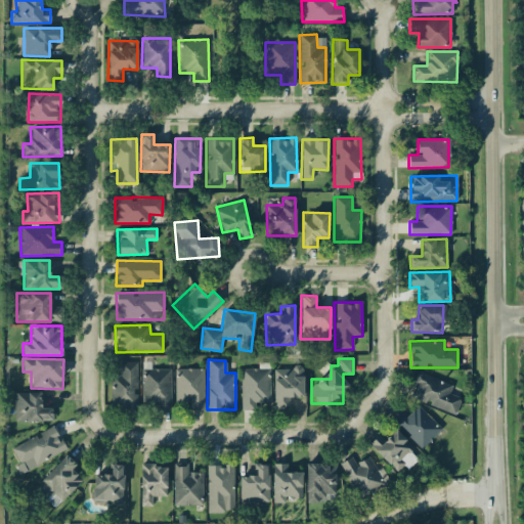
[(137,362),(120,362),(120,376),(111,376),(111,407),(137,406),(137,362)]
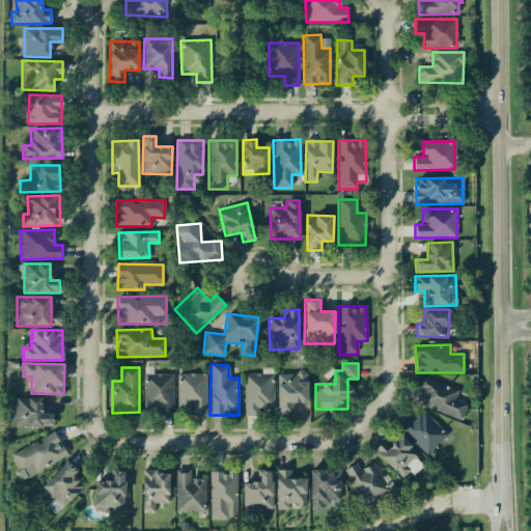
[(244,416),(258,415),(258,408),(273,407),(273,372),(244,373),(244,416)]
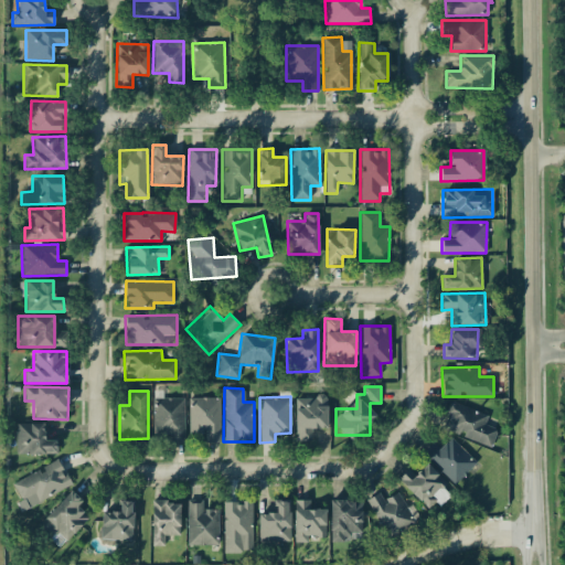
[(311,440),(311,429),(327,428),(327,396),(295,396),(295,440),(311,440)]
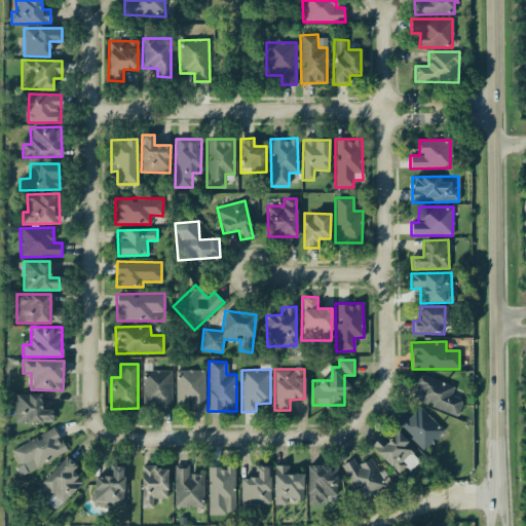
[(171,370),(142,371),(142,404),(157,404),(157,412),(172,412),(171,370)]
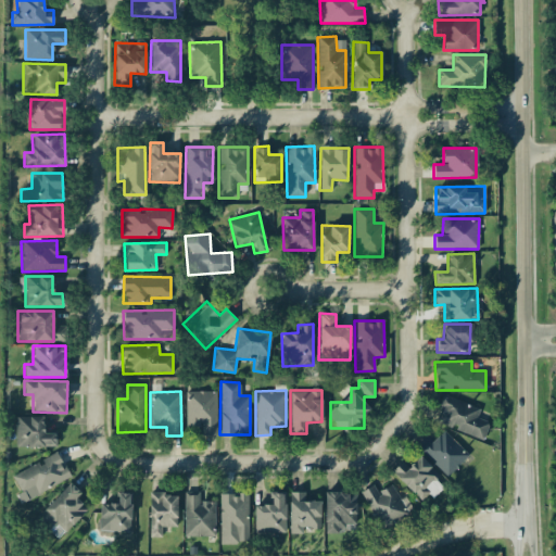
[(216,391),(186,391),(185,427),(200,427),(200,434),(216,436),(216,391)]
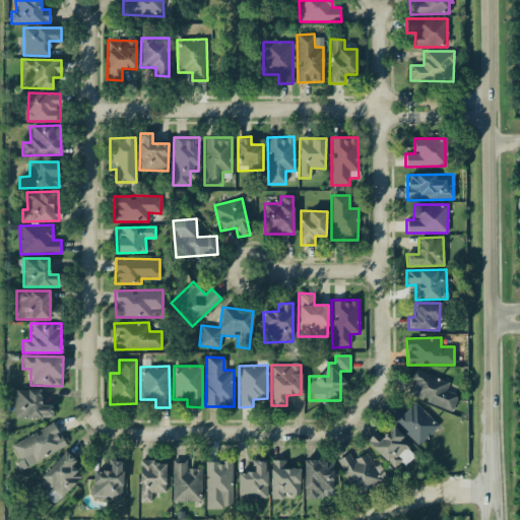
[(406,394),(451,411),(457,395),(446,390),(449,382),(415,370),(406,394)]
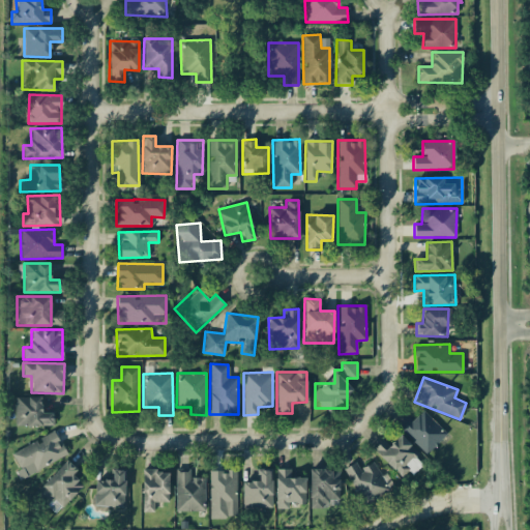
[(15,398),(16,427),(54,425),(53,412),(41,412),(41,396),(15,398)]
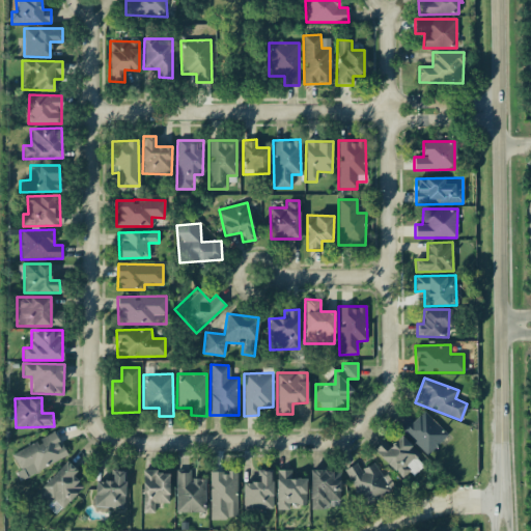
[(413,422),(407,416),(396,426),(427,455),(447,435),(422,412),(413,422)]
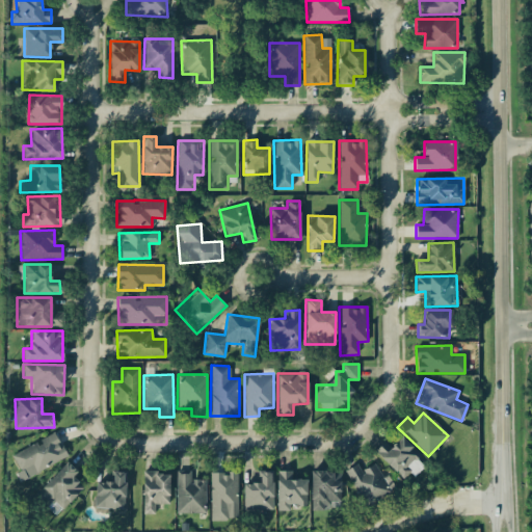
[(21,479),(67,458),(55,433),(9,454),(21,479)]
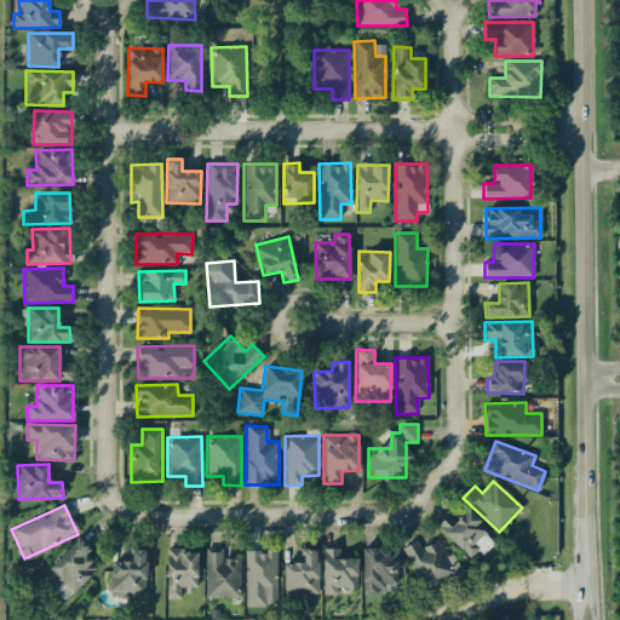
[(475,544),(489,529),(466,509),(455,521),(448,514),(436,527),(470,557),(478,547),(475,544)]
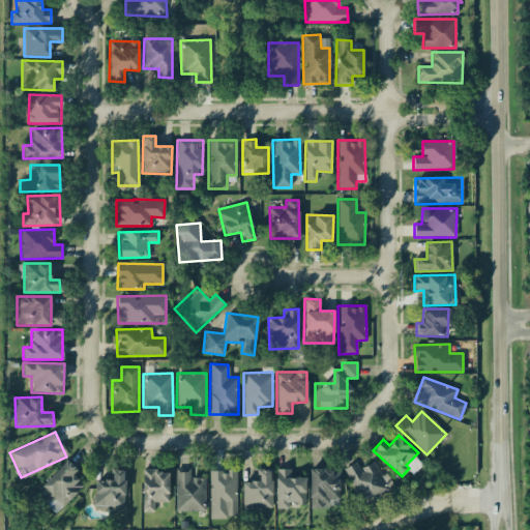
[(78,469),(66,459),(34,494),(56,513),(83,484),(72,475),(78,469)]
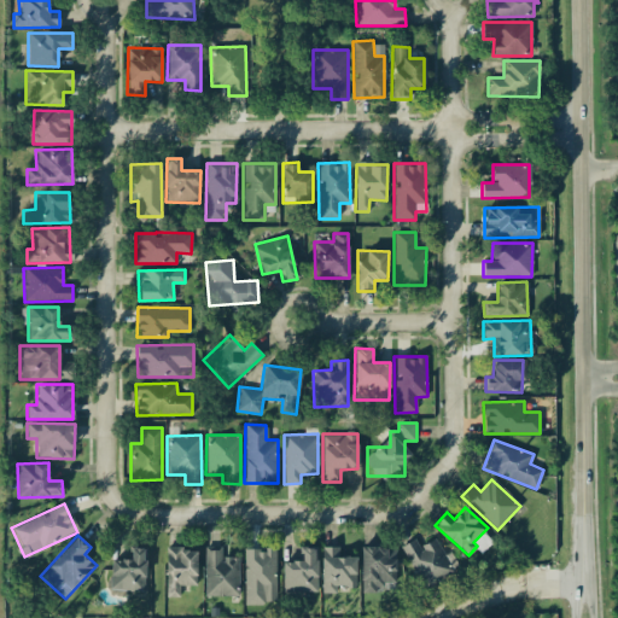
[(401,547),(424,588),(454,571),(436,538),(419,547),(415,538),(401,547)]
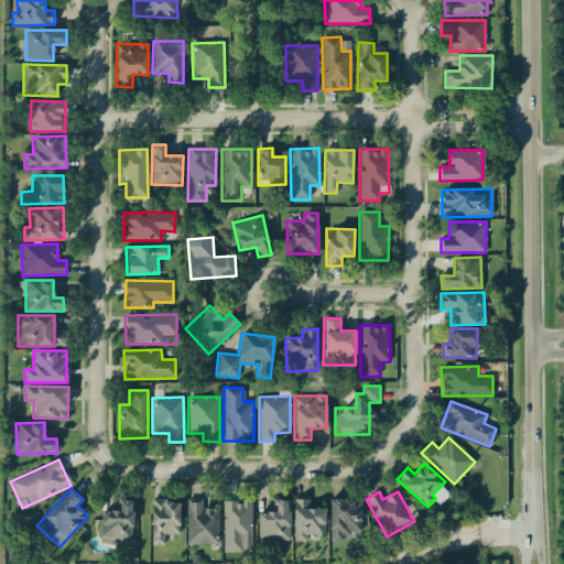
[(290,539),(289,498),(275,499),(275,512),(258,512),(258,540),(290,539)]
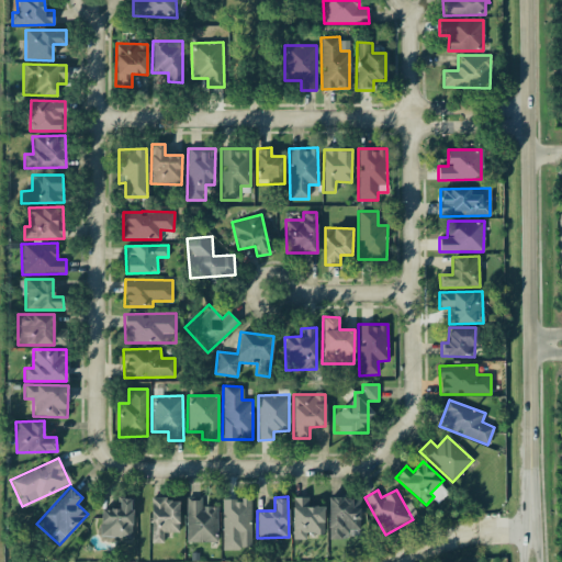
[(132,538),(133,497),(120,497),(119,509),(100,508),(99,538),(132,538)]
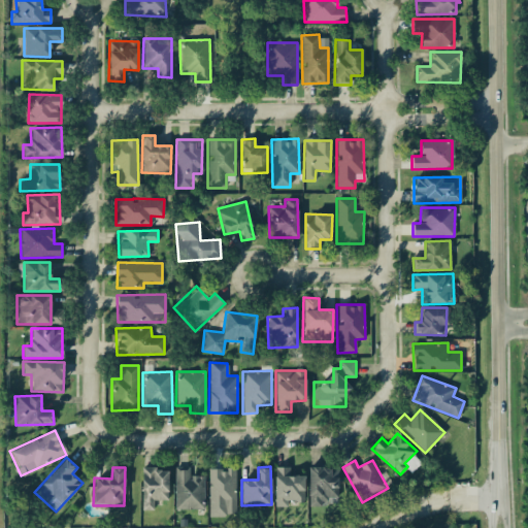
[(173,508),(203,509),(204,476),(189,475),(189,467),(175,467),(173,508)]
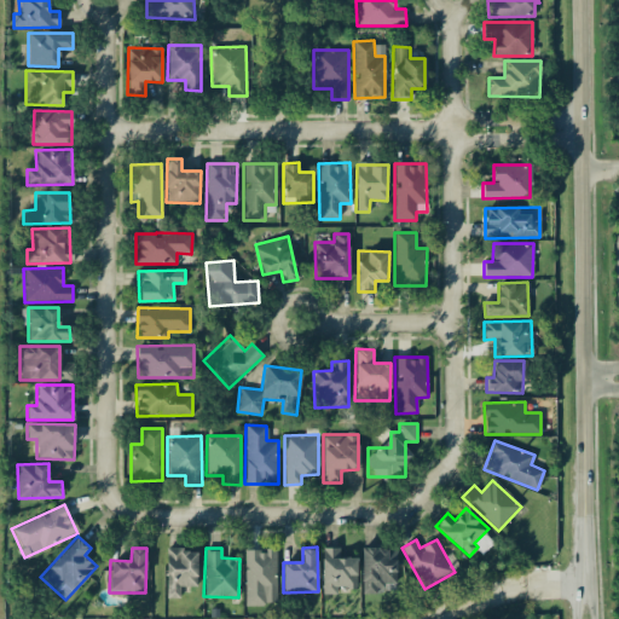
[(337,594),(337,588),(356,588),(357,557),(339,557),(339,548),(322,548),(322,594),(337,594)]
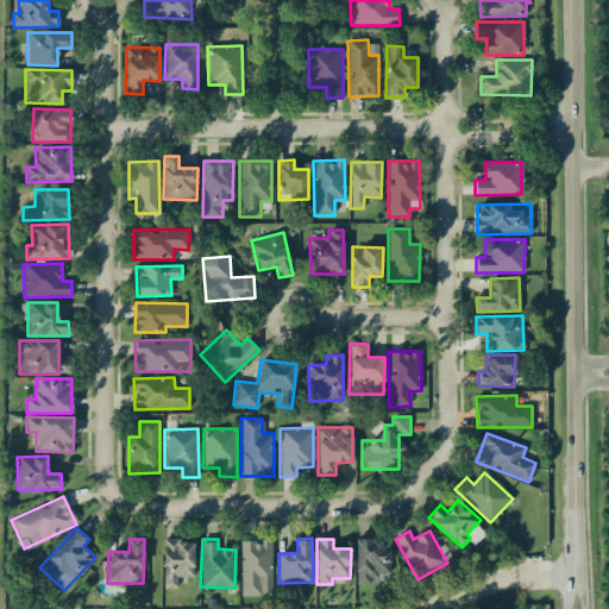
[(356,584),(371,584),(371,576),(389,577),(390,540),(356,539),(356,584)]
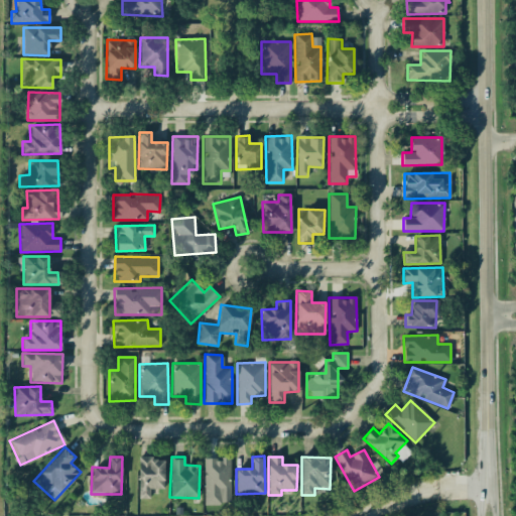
[(164,458),(138,458),(138,499),(150,499),(150,489),(163,489),(164,458)]
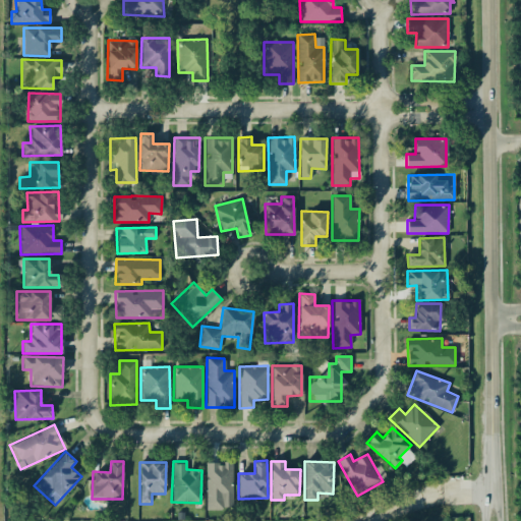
[(232,462),(206,462),(207,509),(233,508),(232,462)]
